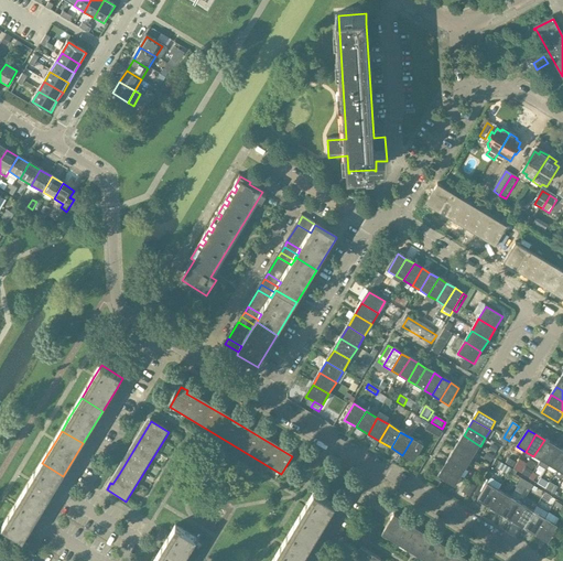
[(464,435),(458,444),(475,454),(480,446),(464,435)]
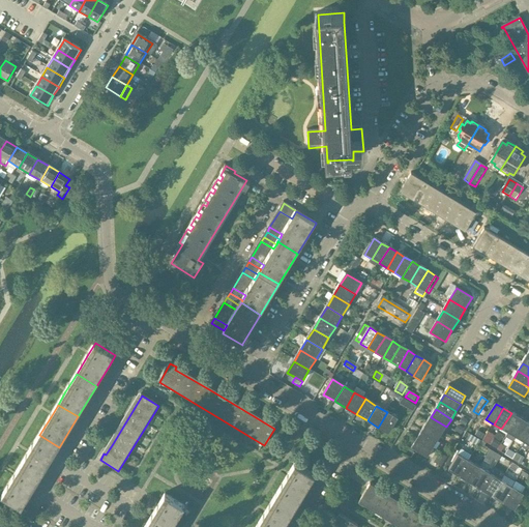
[(387,412),(378,428),(389,434),(399,419),(387,412)]
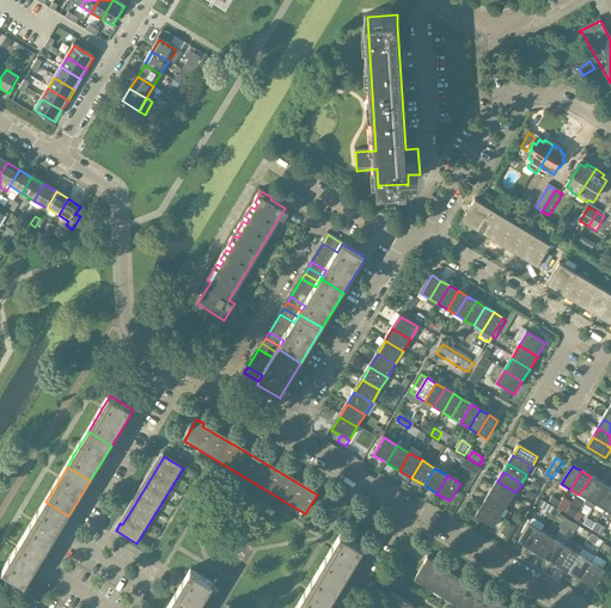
[(599,481),(591,477),(579,495),(588,501),(599,481)]
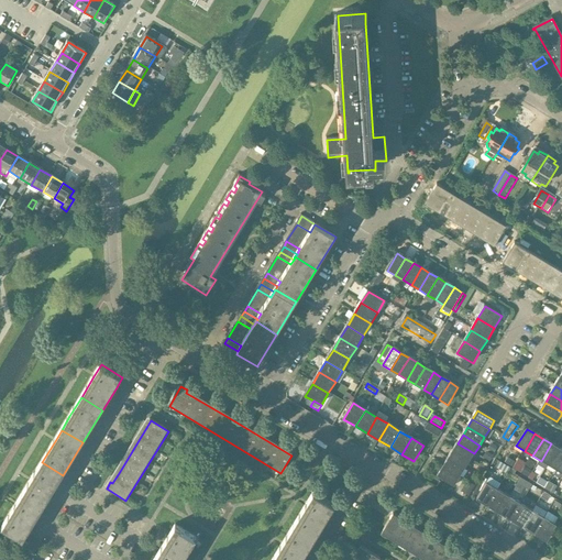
[(458,443),(453,451),(470,461),(474,453),(458,443)]
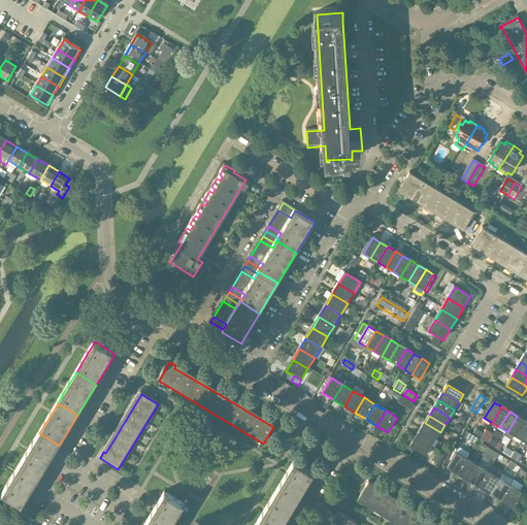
[(524,421),(517,416),(507,432),(515,436),(524,421)]
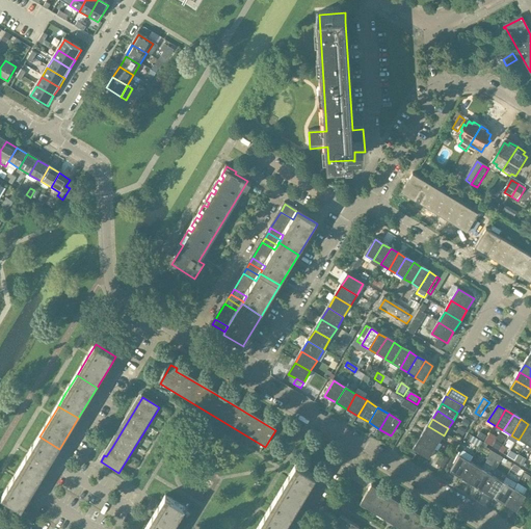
[(530,425),(528,424),(519,440),(526,444),(530,437),(530,425)]
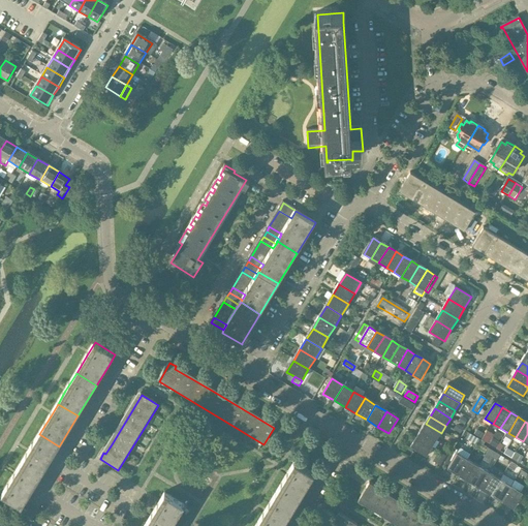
[(426,424),(421,432),(436,441),(441,433),(426,424)]
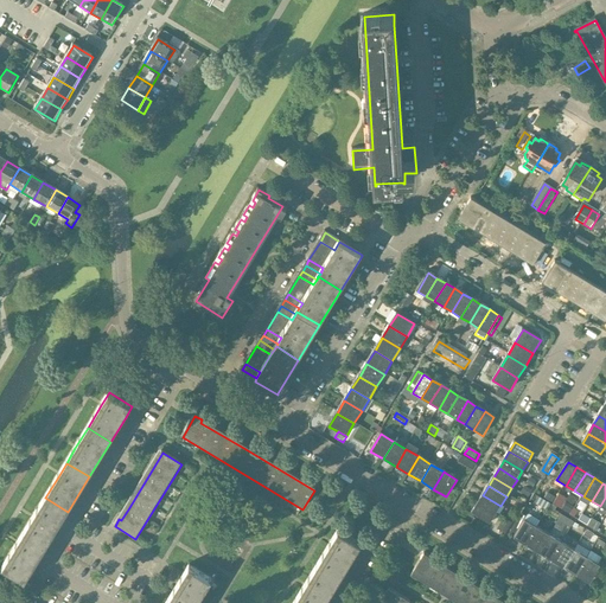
[(483,495),(478,504),(496,514),(501,506),(483,495)]
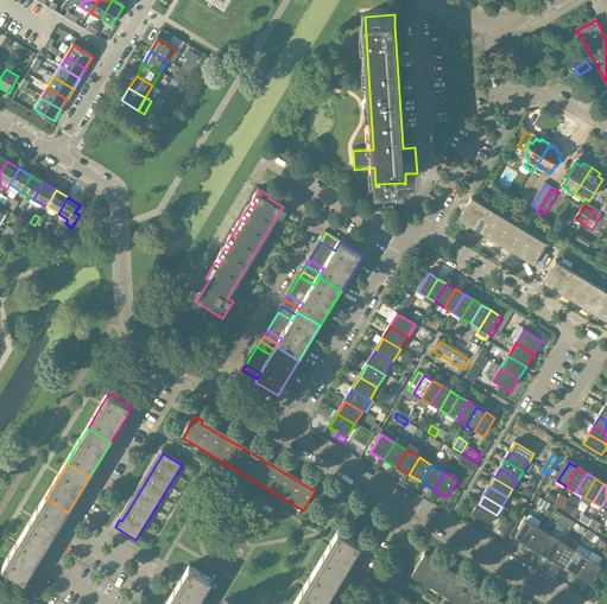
[(68,513),(45,498),(25,533),(48,547),(68,513)]
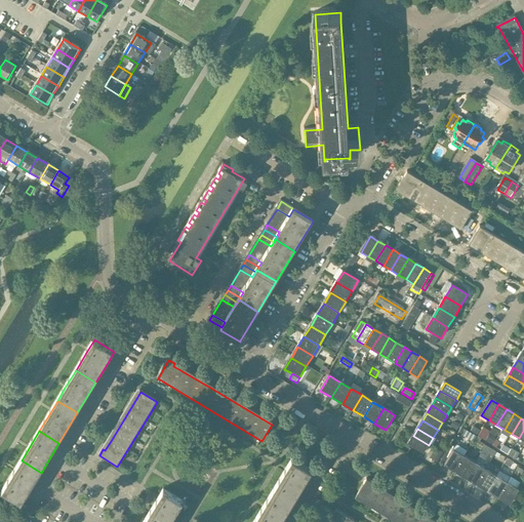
[(413,436),(408,444),(424,453),(429,445),(413,436)]
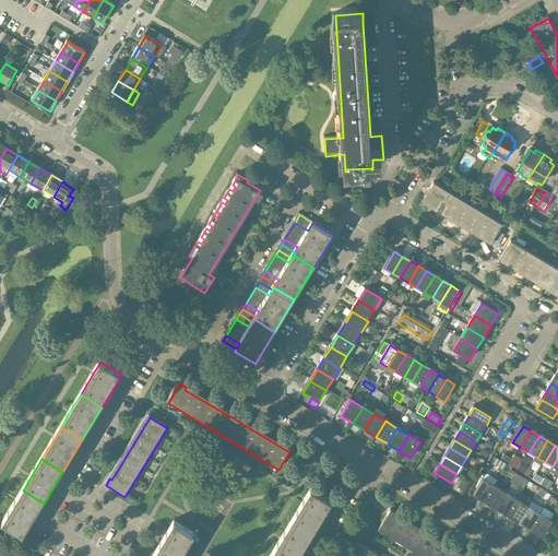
[(484,472),(471,494),(474,496),(484,481),(487,475),(487,474),(484,472)]
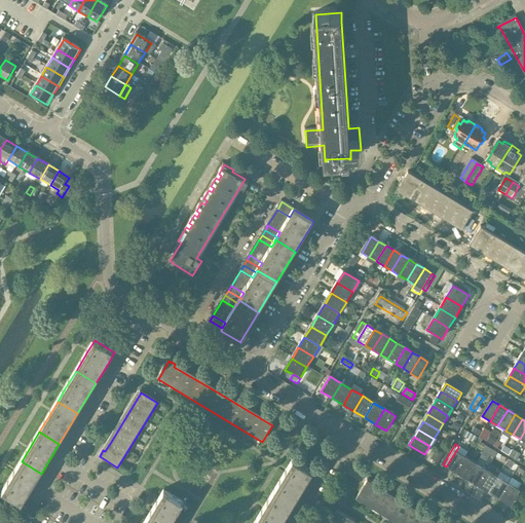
[(444,455),(437,451),(432,460),(439,464),(444,455)]
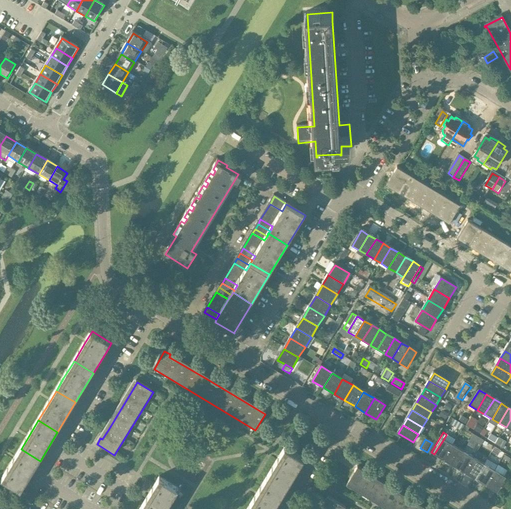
[(434,454),(445,461),(453,446),(443,440),(434,454)]
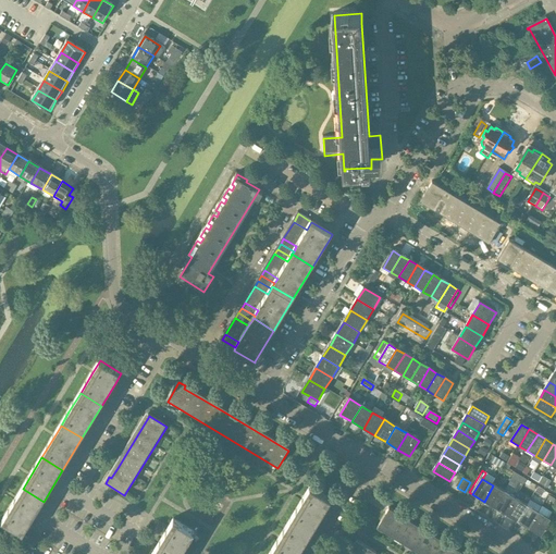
[(543,479),(540,484),(547,489),(551,483),(543,479)]
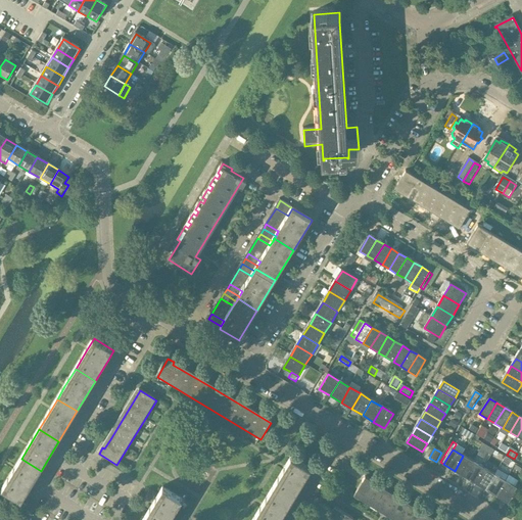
[(463,456),(455,471),(465,477),(474,463),(463,456)]
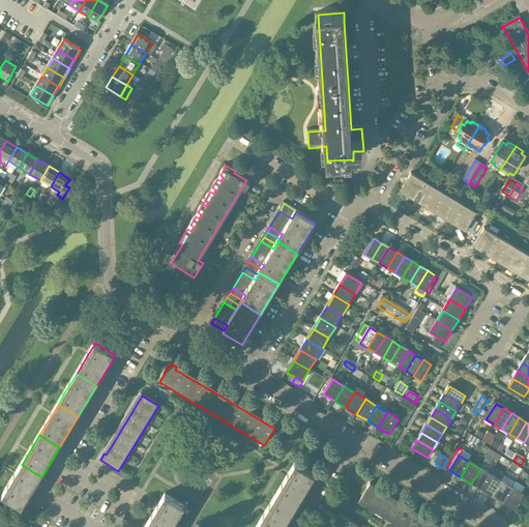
[(295,464),(288,477),(276,495),(296,506),(310,486),(315,476),(295,464)]
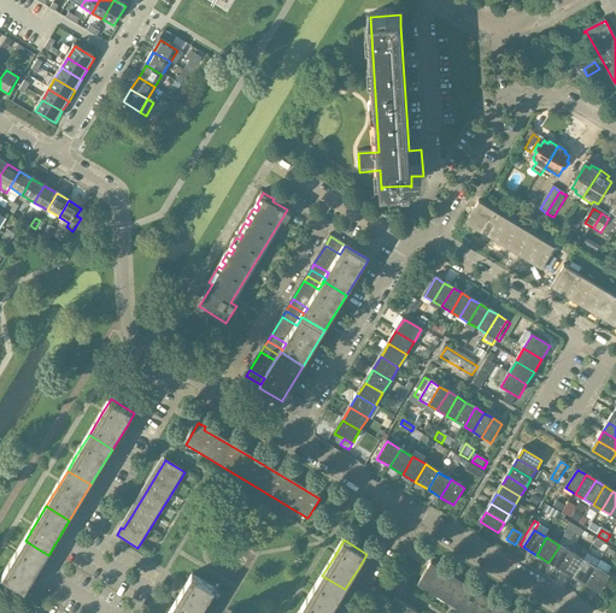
[(502,540),(499,546),(506,549),(509,544),(502,540)]
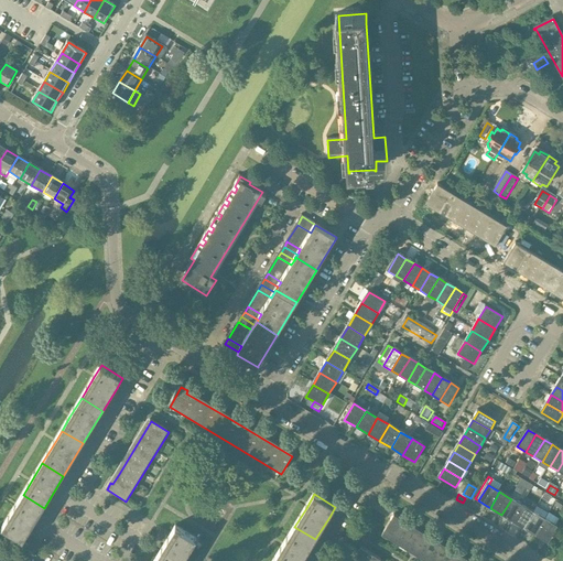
[(23,495),(17,506),(3,528),(24,541),(33,526),(34,524),(44,508),(23,495)]
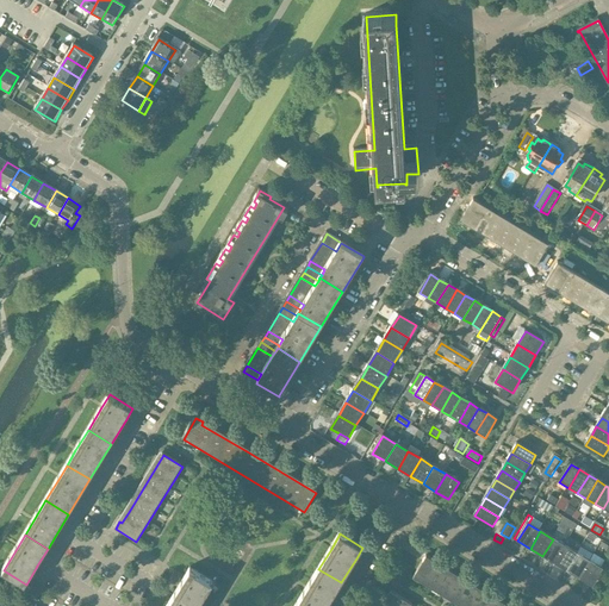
[(553,539),(542,556),(555,564),(566,547),(553,539)]
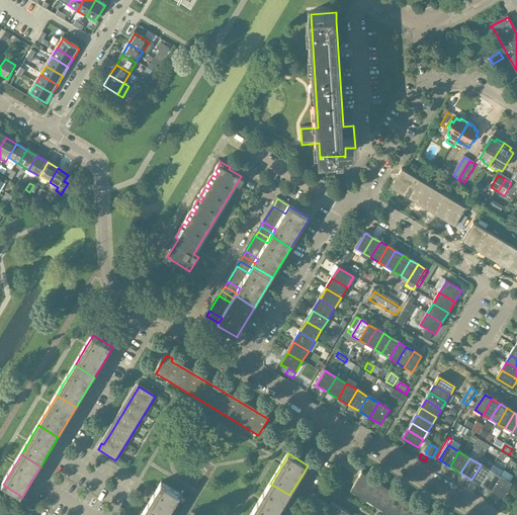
[(481,464),(471,480),(482,486),(491,470),(481,464)]
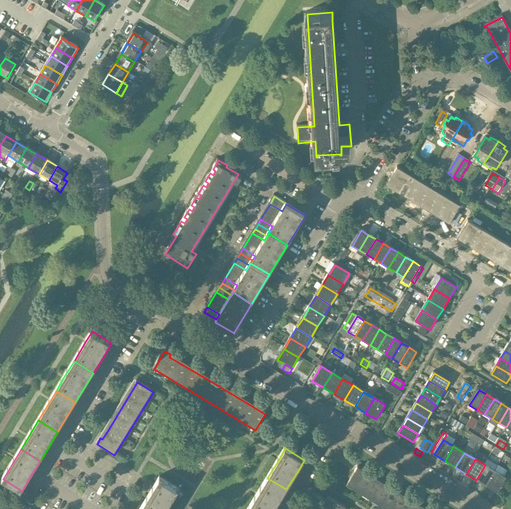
[(485,465),(476,480),(487,486),(496,472),(485,465)]
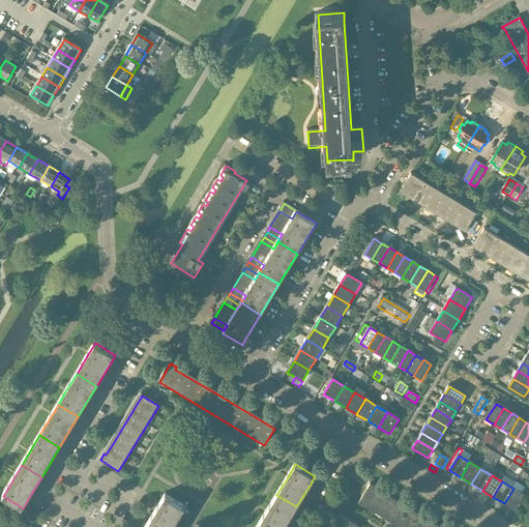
[(436,526),(414,514),(376,490),(377,488),(371,485),(359,503),(399,526),(436,526)]
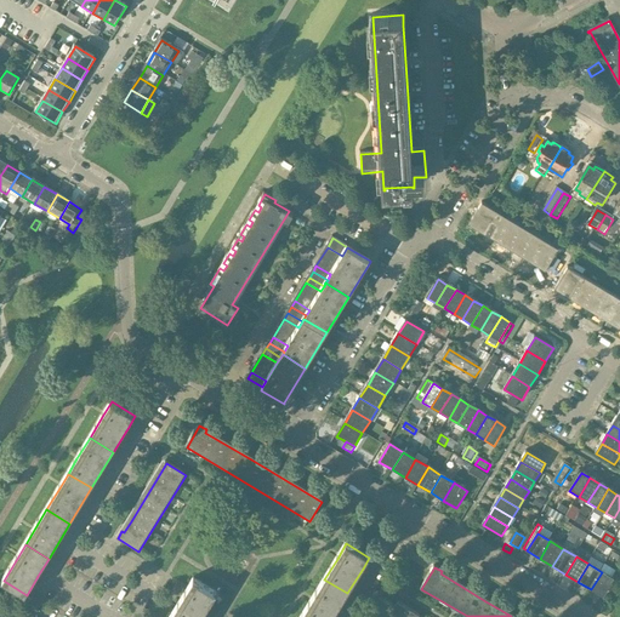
[(602,572),(591,589),(604,598),(614,580),(602,572)]
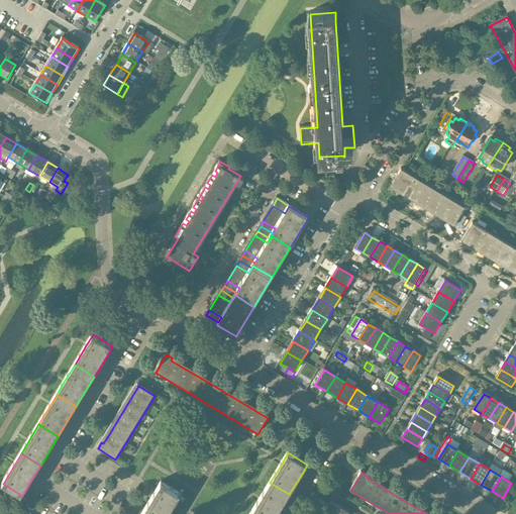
[(162,483),(149,503),(143,513),(169,513),(181,495),(162,483)]
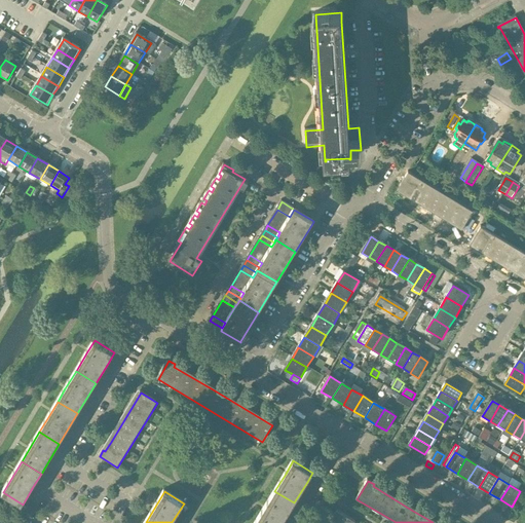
[(274,491),(264,509),(257,521),(259,522),(282,522),(294,502),(274,491)]
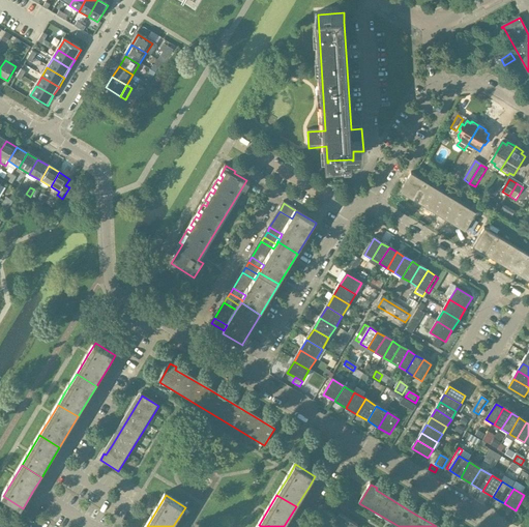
[(342,517),(336,526),(358,526),(342,517)]
